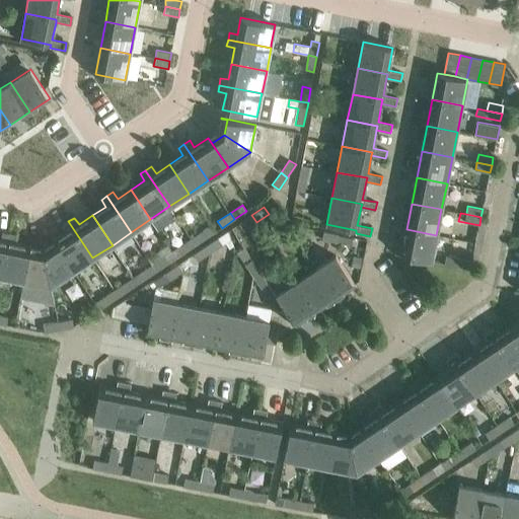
[(243,230),(256,222),(251,215),(239,224),(243,230)]
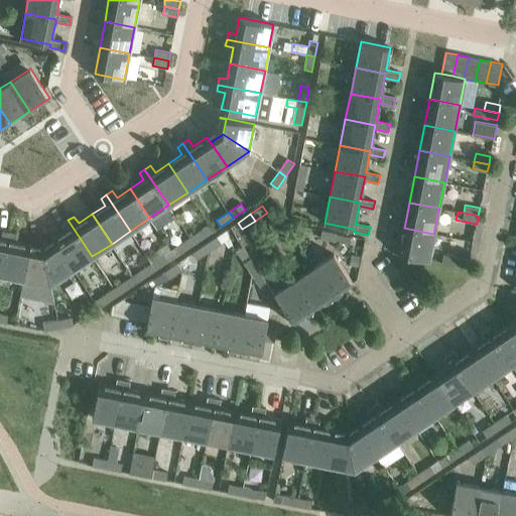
[(92,256),(68,220),(62,224),(67,231),(53,240),(73,269),(92,256)]
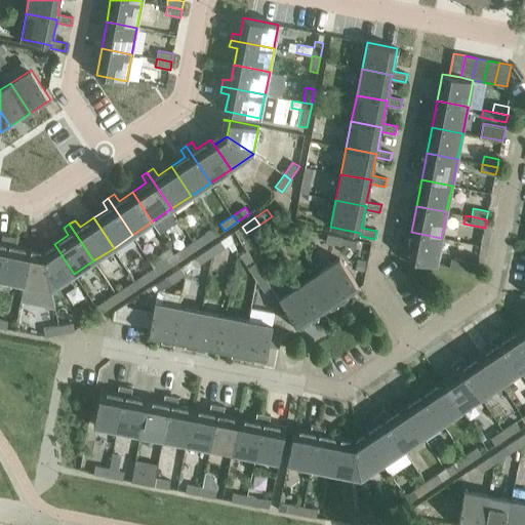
[(436,265),(441,238),(411,232),(406,258),(436,265)]
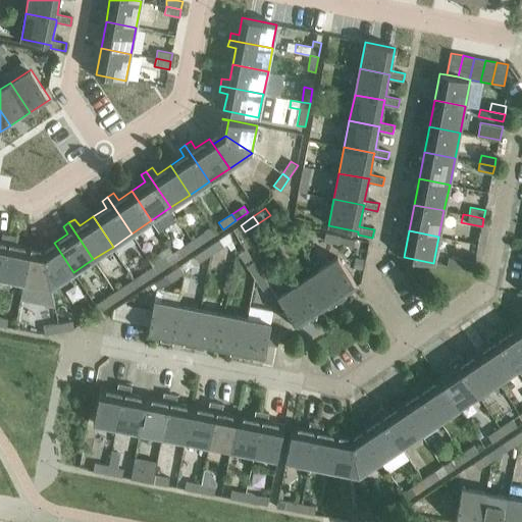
[(209,239),(205,231),(193,240),(197,247),(209,239)]
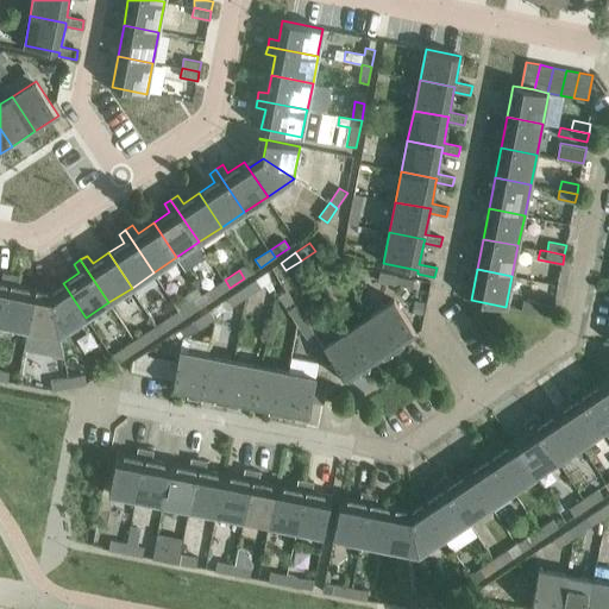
[(396,284),(397,275),(380,271),(378,281),(396,284)]
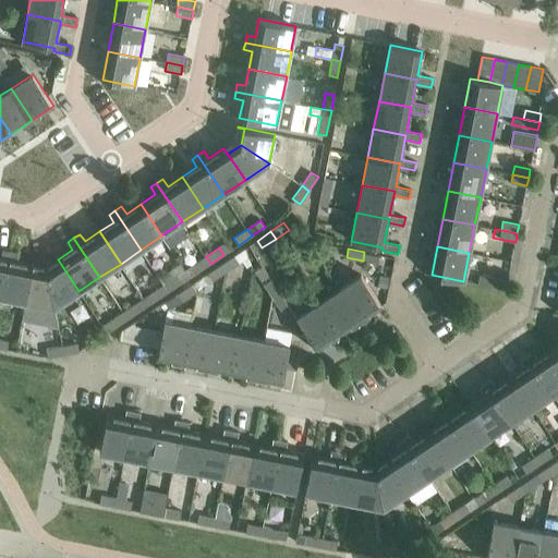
[(0,296),(1,298),(10,251),(2,250),(1,258),(0,257),(0,296)]
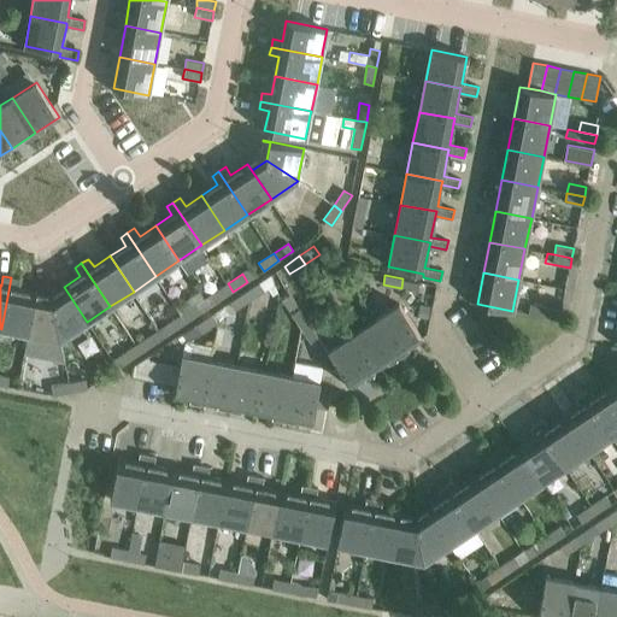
[(28,334),(36,293),(17,289),(19,280),(11,277),(1,329),(28,334)]
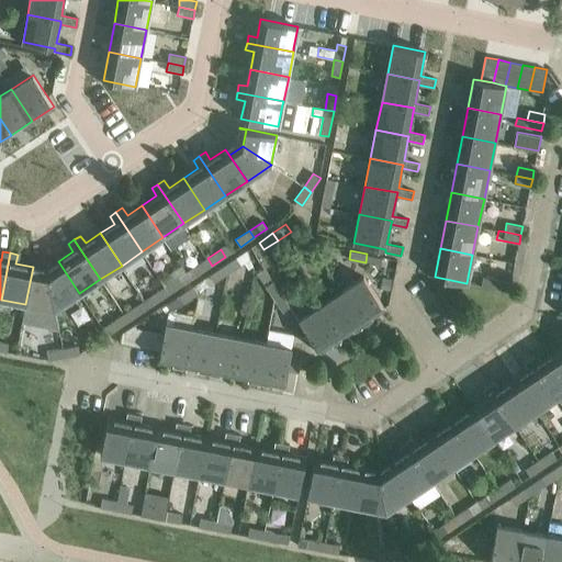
[(227,273),(242,265),(236,257),(223,267),(227,273)]
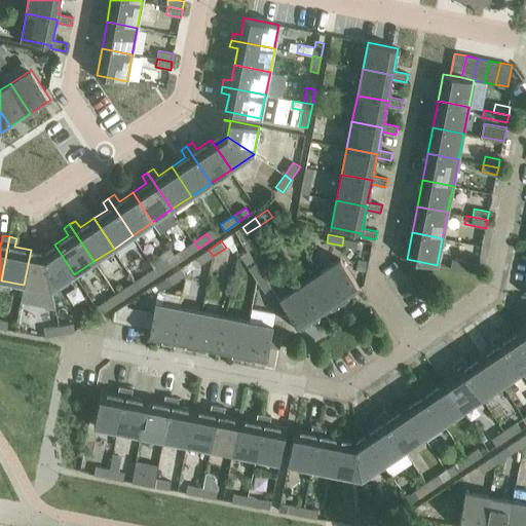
[(186,257),(198,249),(194,241),(181,250),(186,257)]
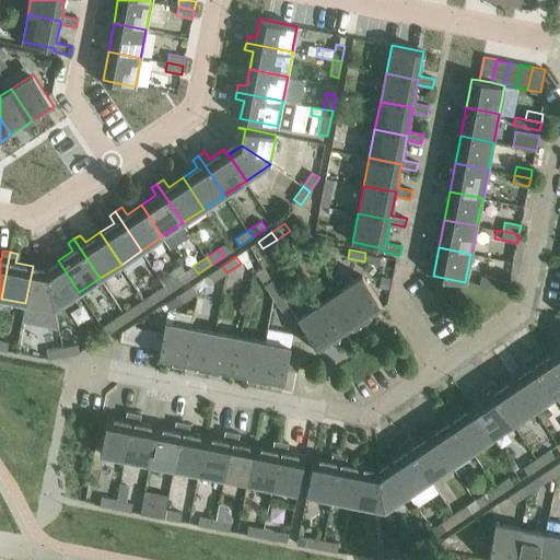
[(79,292),(58,260),(57,260),(61,266),(48,276),(55,308),(79,292)]
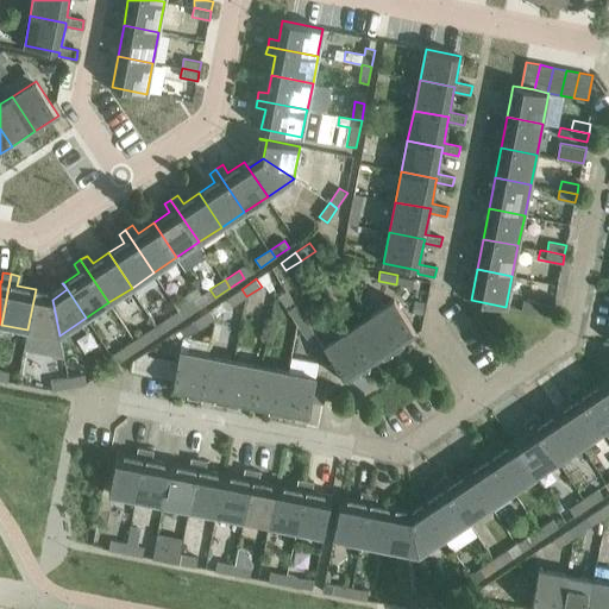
[(60,336),(52,300),(35,296),(36,289),(27,330),(60,336)]
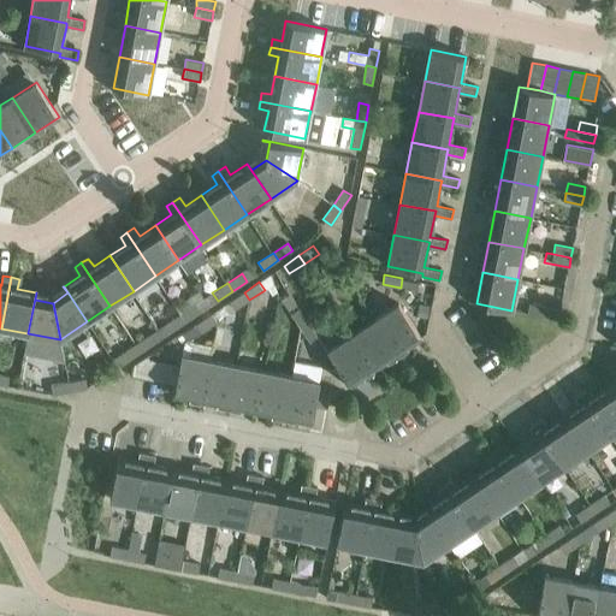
[(235,309),(249,300),(244,292),(230,302),(235,309)]
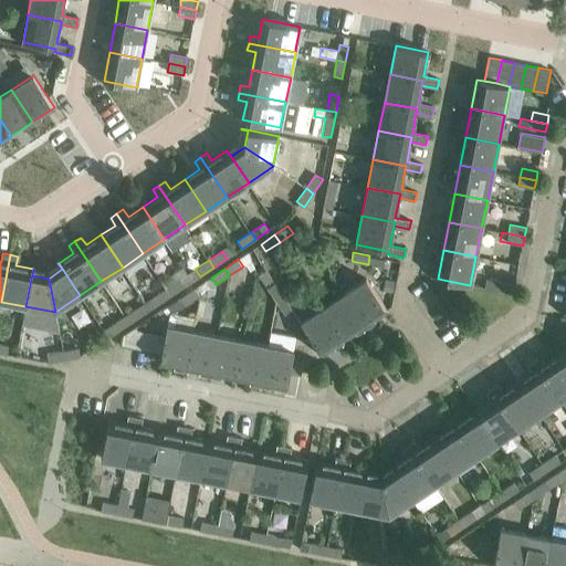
[(185,286),(180,279),(179,280),(175,273),(165,280),(169,286),(167,289),(171,295),(185,286)]
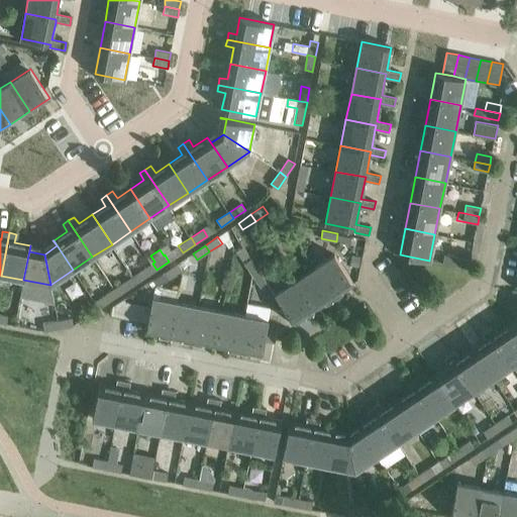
[(352,253),(350,265),(358,267),(360,255),(352,253)]
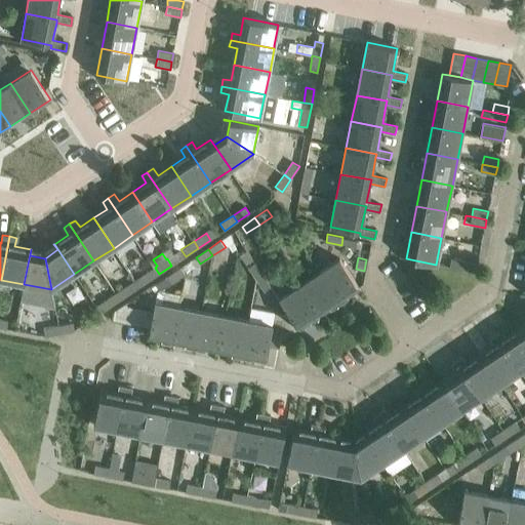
[(339,258),(319,272),(338,301),(359,287),(339,258)]
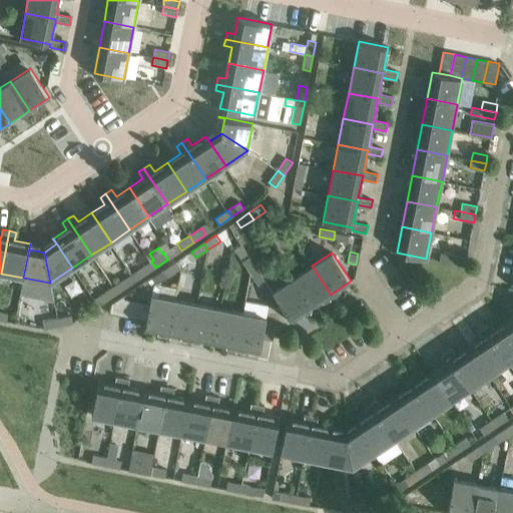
[(465,267),(467,259),(441,253),(439,261),(465,267)]
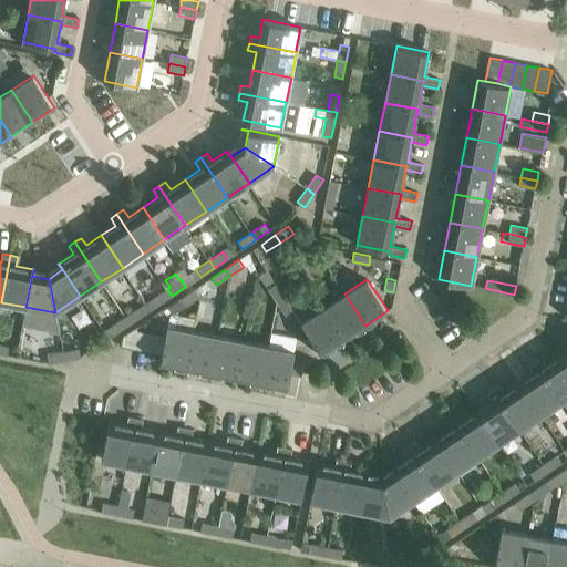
[(268,289),(277,302),(285,297),(276,284),(268,289)]
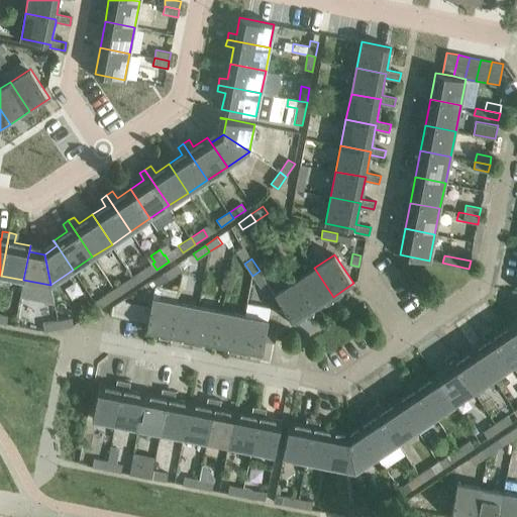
[(144,278),(157,270),(152,264),(140,272),(144,278)]
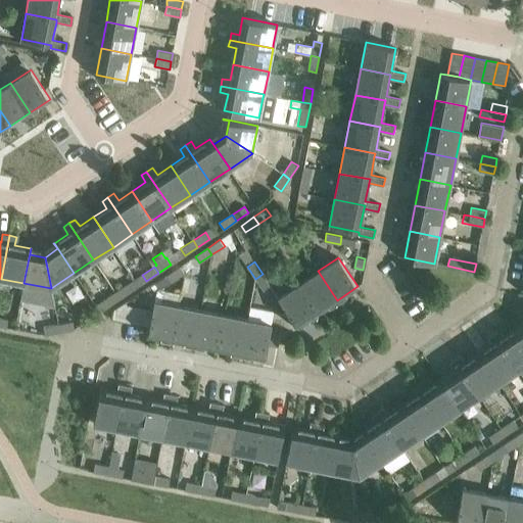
[(180,267),(167,275),(171,281),(172,282),(184,274),(180,267)]
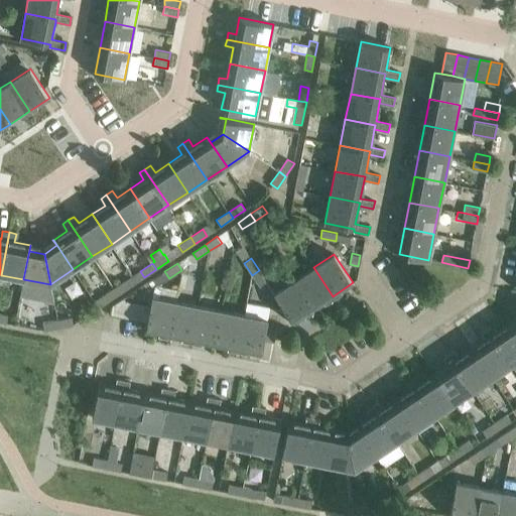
[(313,309),(333,296),(313,267),(294,280),(313,309)]
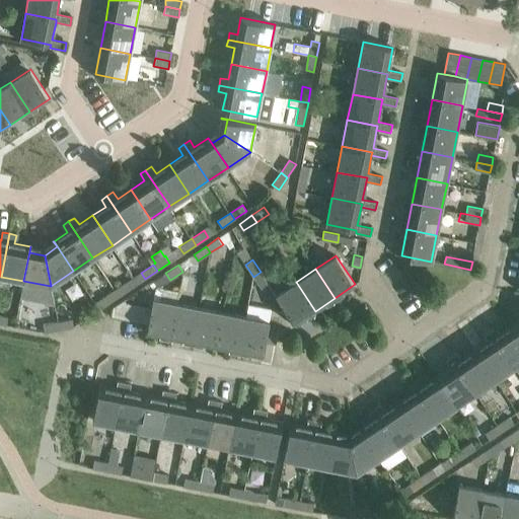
[(269,285),(261,272),(253,277),(262,289),(269,285)]
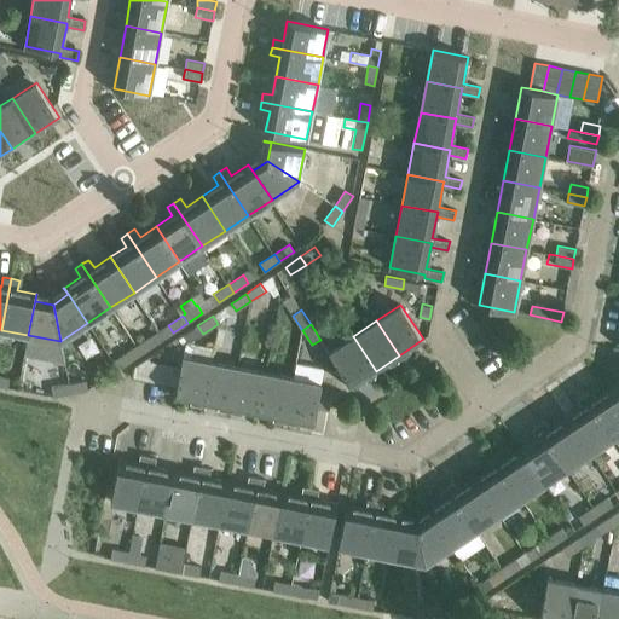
[(197,325),(184,335),(189,342),(203,334),(202,333),(197,325)]
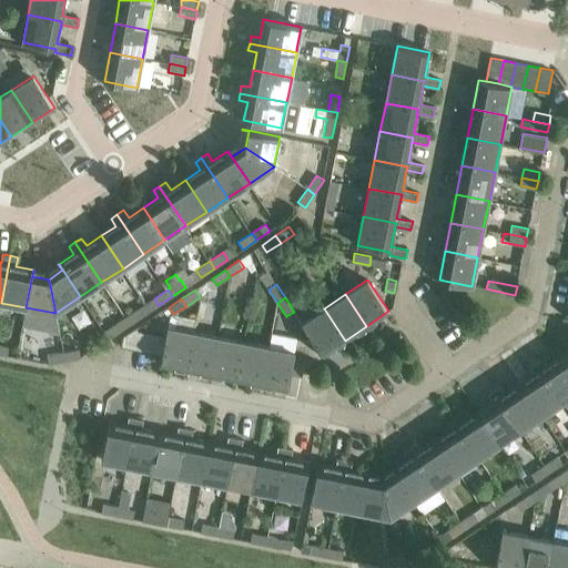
[(143,315),(139,308),(125,317),(130,324),(143,315)]
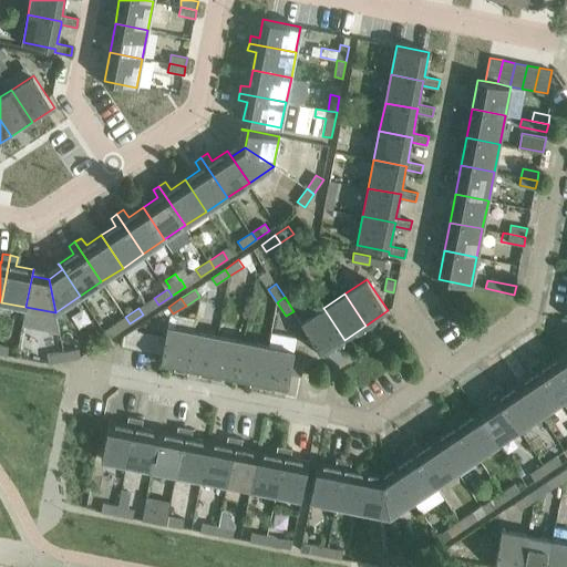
[(322,354),(344,340),(323,308),(301,322),(312,338),(322,354)]
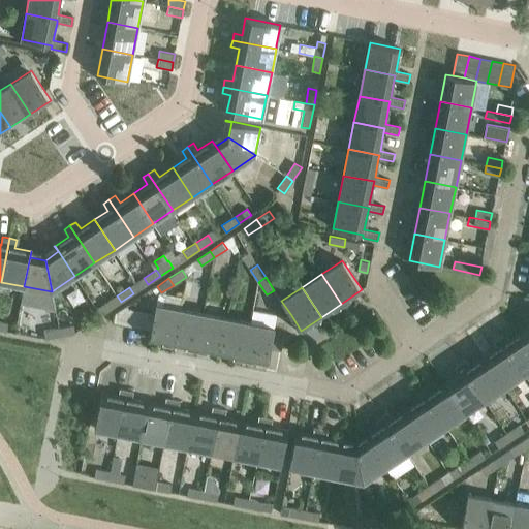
[(101,316),(121,302),(117,296),(96,309),(101,316)]
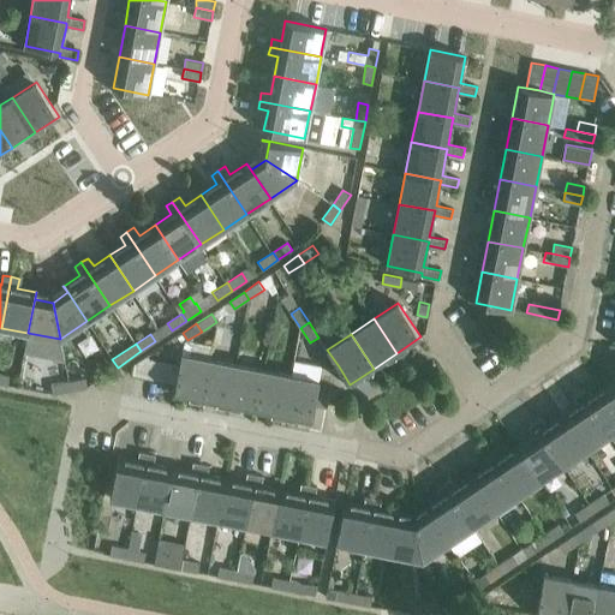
[(201,400),(209,359),(181,353),(173,394),(201,400)]
